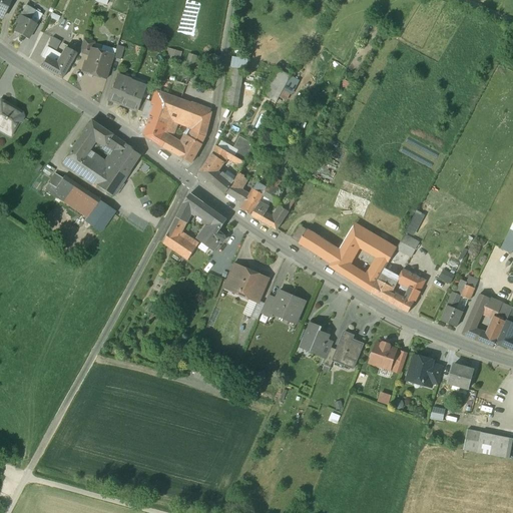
[(9,0),(0,0),(0,17),(2,18),(7,6),(7,5),(9,0)]
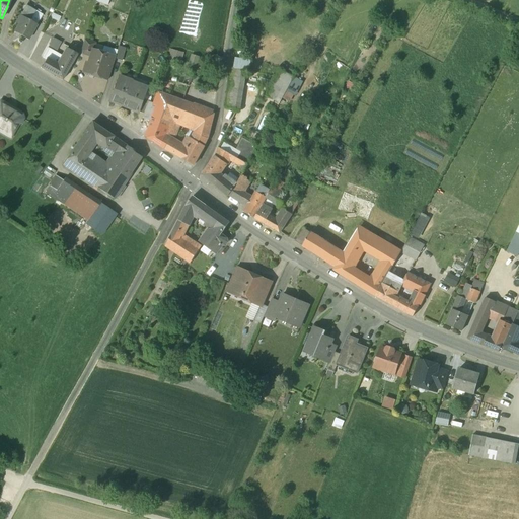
[(26,5),(16,23),(18,24),(14,31),(28,40),(36,25),(34,24),(29,21),(35,10),(26,5)]
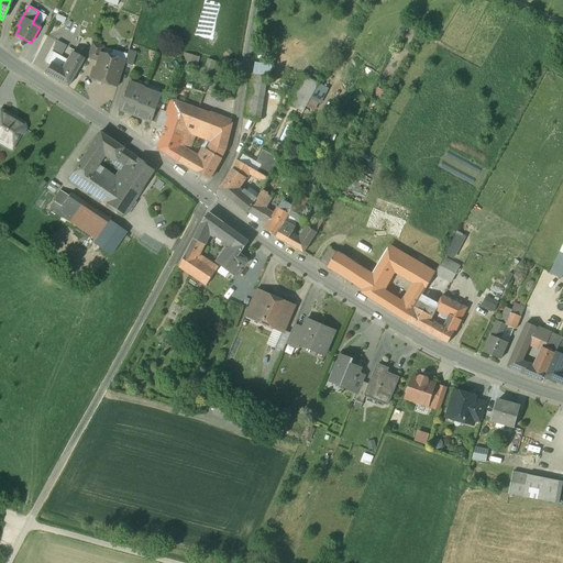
[(44,14),(39,11),(32,23),(37,26),(44,14)]
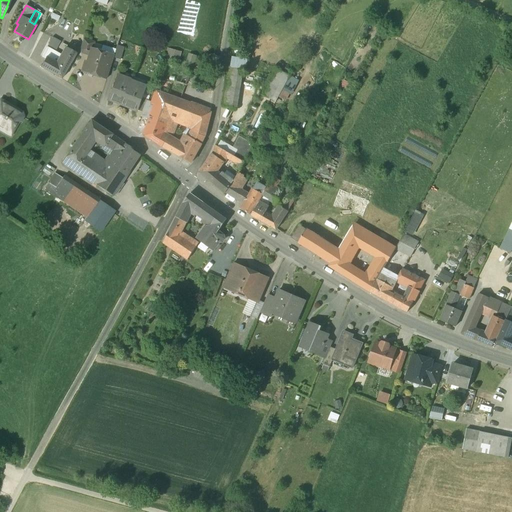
[(60,17),(52,13),(50,18),(58,22),(60,17)]
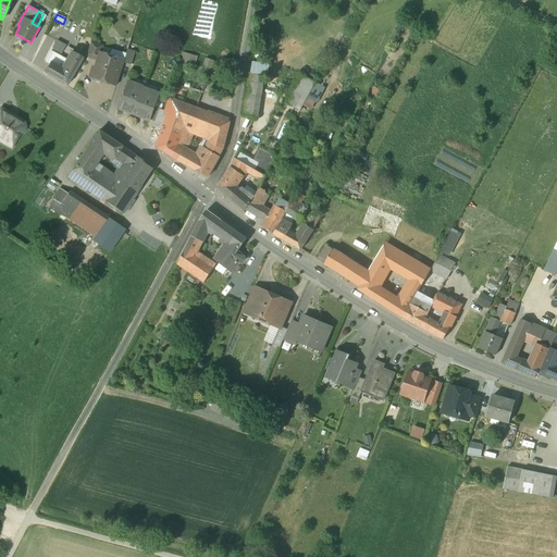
[(57,40),(51,52),(59,57),(65,45),(57,40)]
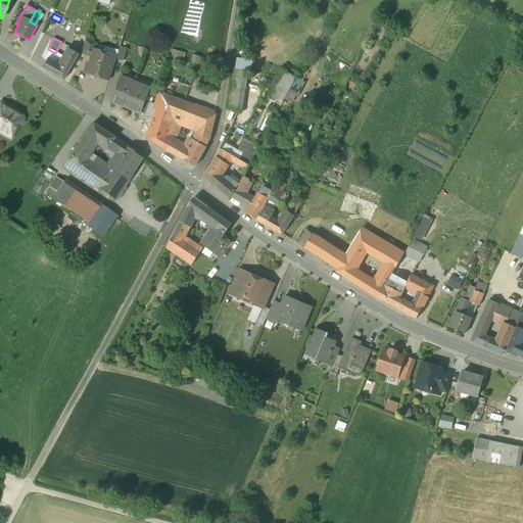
[(96,44),(85,40),(82,50),(83,54),(91,57),(93,50),(94,50),(96,44)]
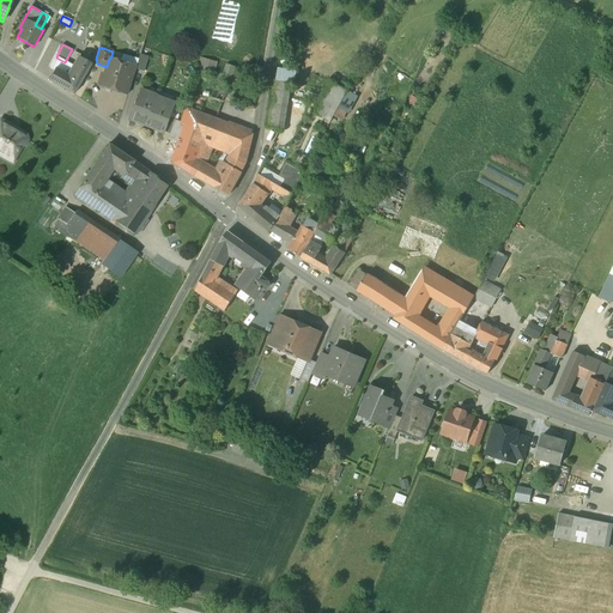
[(147,58),(139,55),(135,70),(144,72),(147,58)]
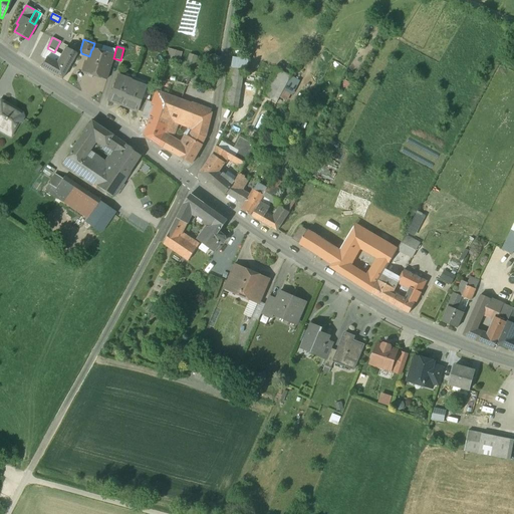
[(54,52),(47,48),(42,57),(45,59),(45,58),(50,60),(54,52)]
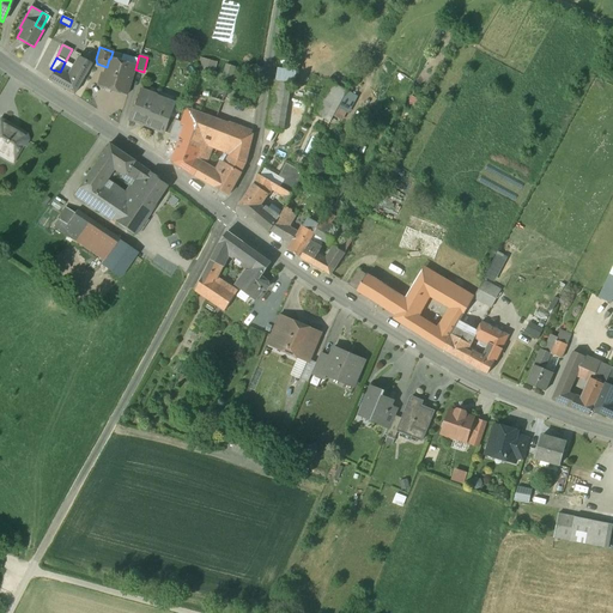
[(65,76),(61,73),(55,85),(73,95),(91,65),(79,58),(70,73),(68,77),(65,76)]
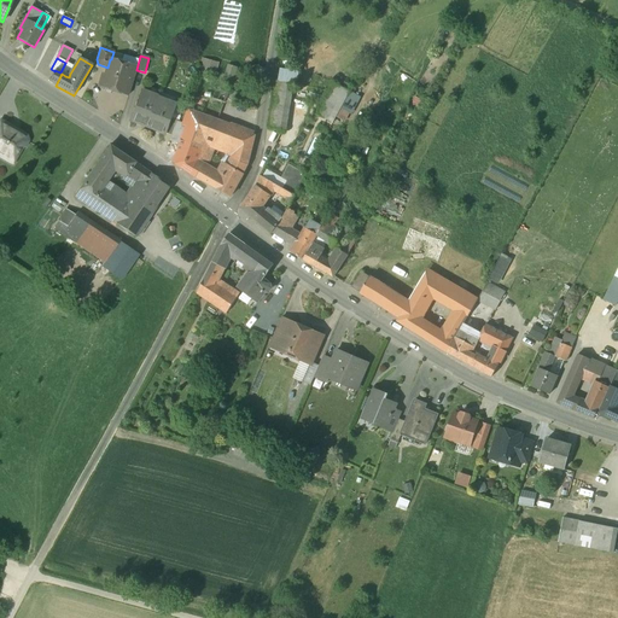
[(200,71),(211,74),(215,75),(219,62),(204,58),(200,71)]
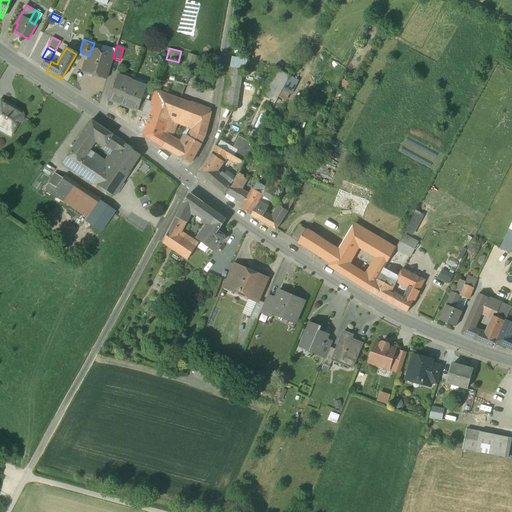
[(92,49),(91,49),(89,56),(87,61),(84,63),(82,70),(83,72),(86,73),(88,73),(88,72),(92,73),(92,74),(93,75),(101,78),(105,63),(108,54),(92,49)]
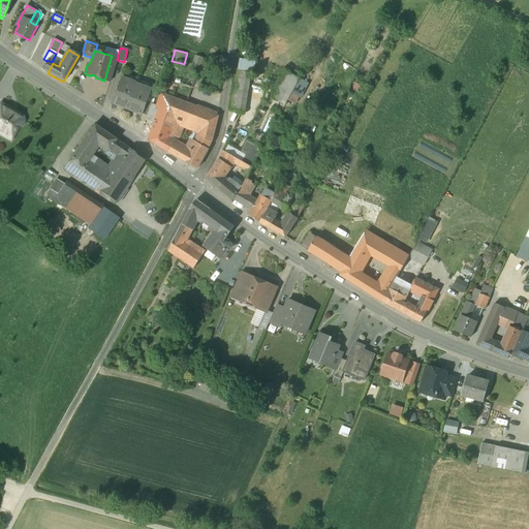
[(204,59),(195,56),(192,67),(200,70),(204,59)]
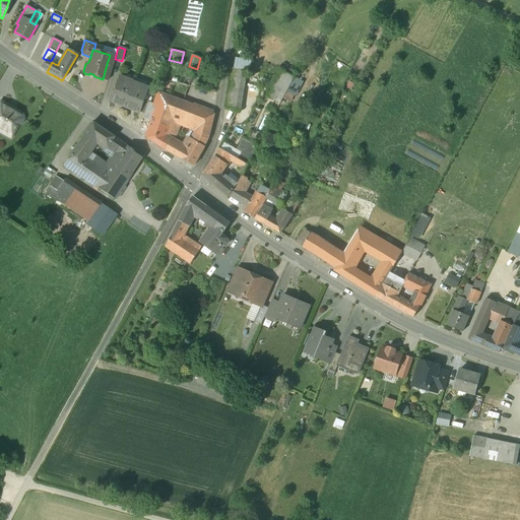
[(46,60),(42,68),(47,72),(52,62),(51,61),(46,59),(46,60)]
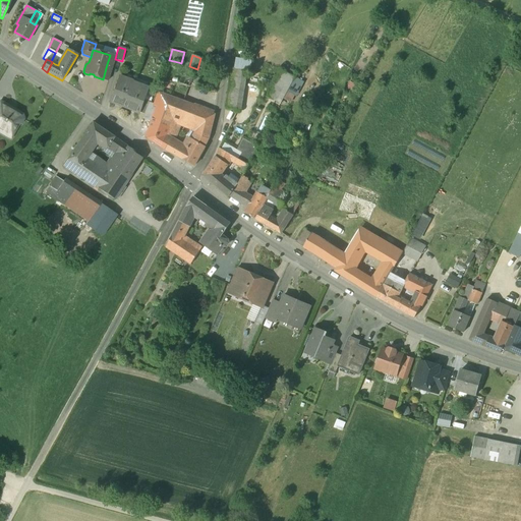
[(113,66),(107,64),(103,79),(108,80),(113,66)]
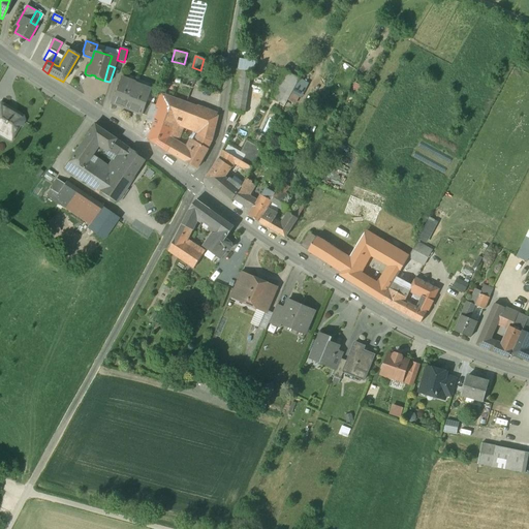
[(250,70),(236,69),(230,111),(244,112),(250,70)]
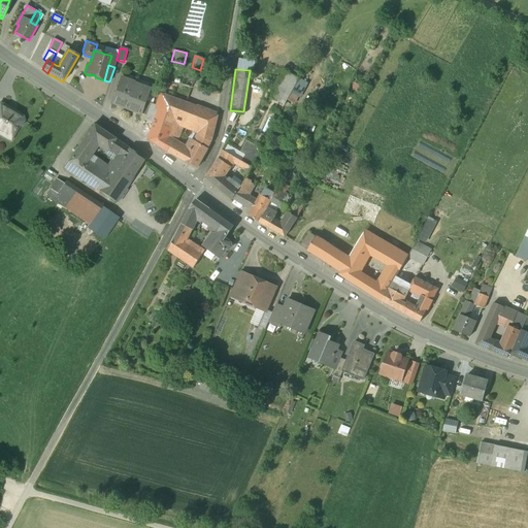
[(299,78),(285,70),(270,97),(285,105),(299,78)]
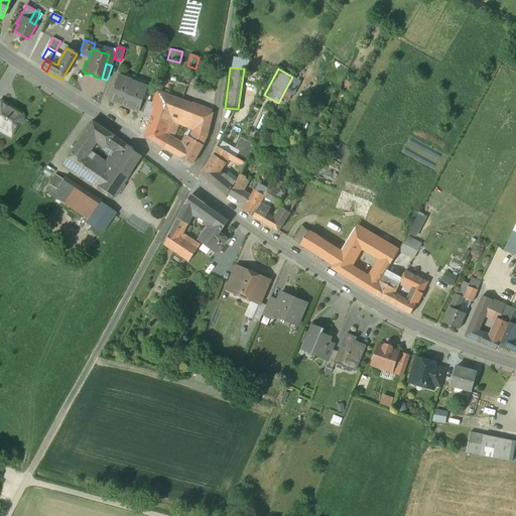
[(147,89),(118,78),(110,102),(138,112),(139,111),(143,99),(147,89)]
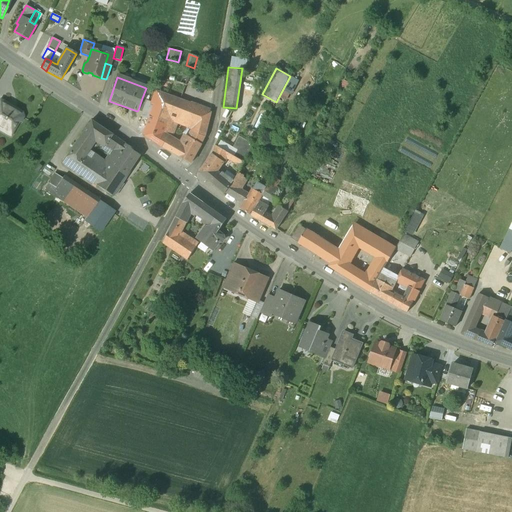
[(152,89),(147,100),(147,101),(155,104),(173,110),(179,112),(185,114),(191,104),(152,89)]
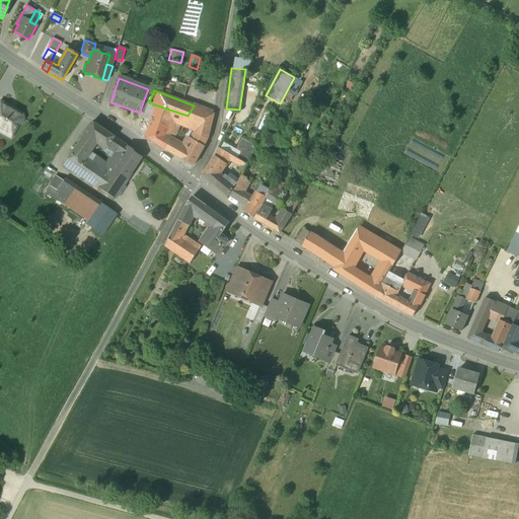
[(149,101),(144,99),(140,112),(145,114),(149,102),(149,101)]
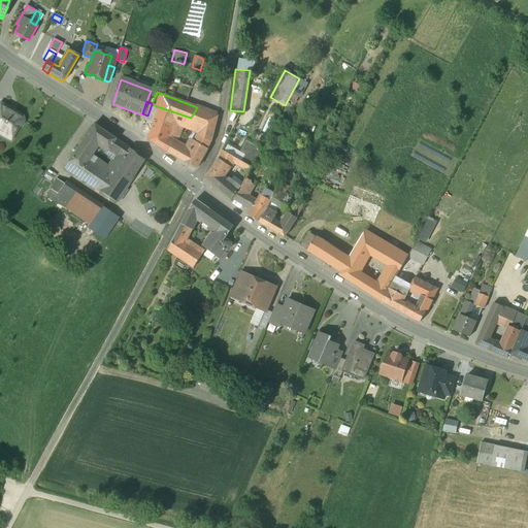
[(146,120),(154,123),(160,107),(152,104),(147,116),(146,120)]
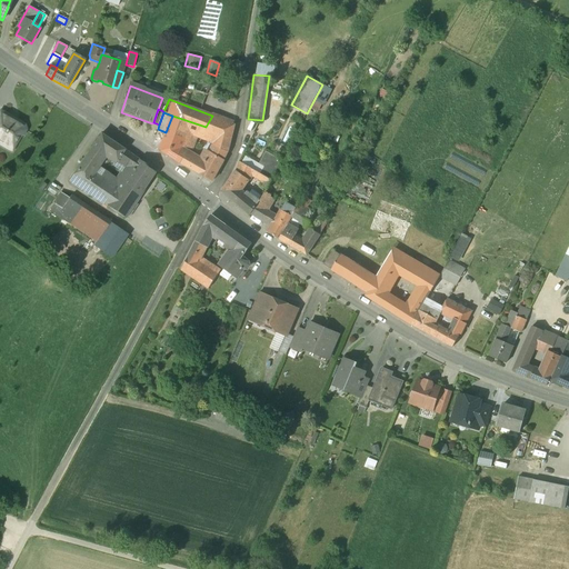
[(10,119),(1,113),(0,115),(0,138),(13,146),(20,135),(22,133),(25,130),(23,127),(20,125),(18,126),(9,120),(10,119)]
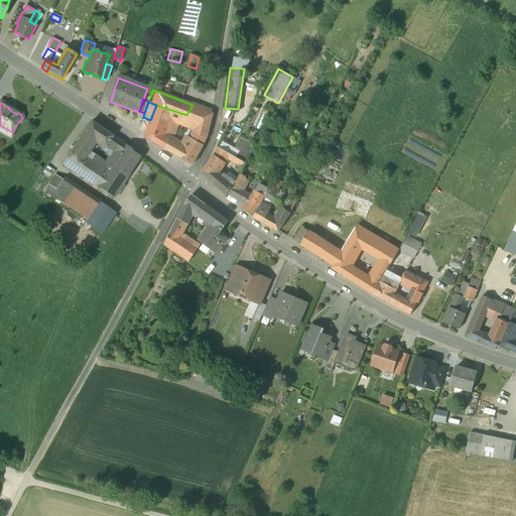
[(174,111),(156,105),(150,120),(145,136),(164,148),(164,137),(171,118),(174,111)]
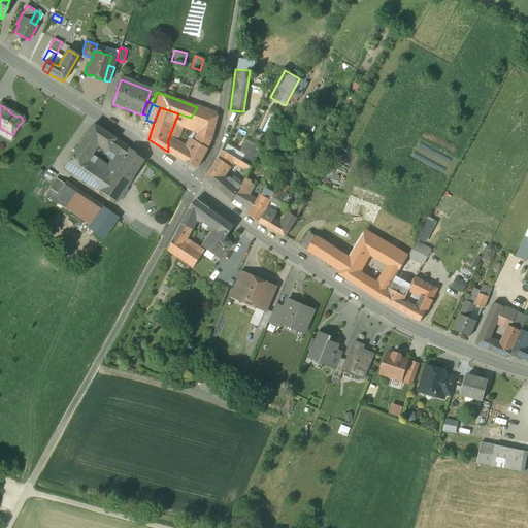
[(218,114),(197,107),(191,118),(185,116),(183,123),(195,128),(194,131),(200,134),(211,139),(218,114)]
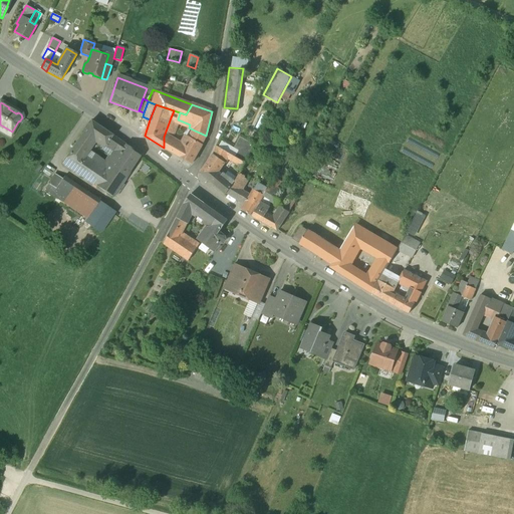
[(180,112),(174,110),(171,117),(178,119),(180,112)]
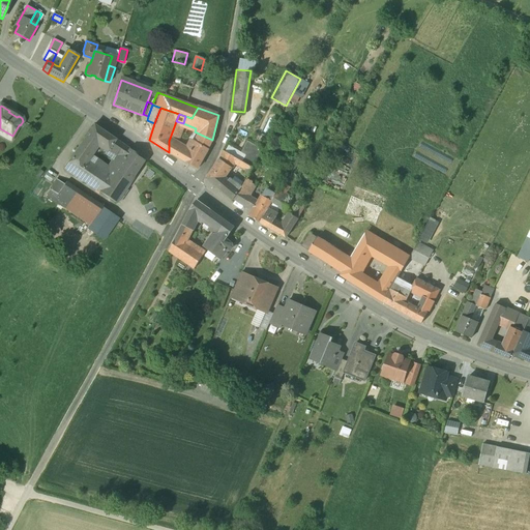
[(114,140),(93,125),(76,152),(85,158),(95,143),(98,143),(108,149),(114,140)]
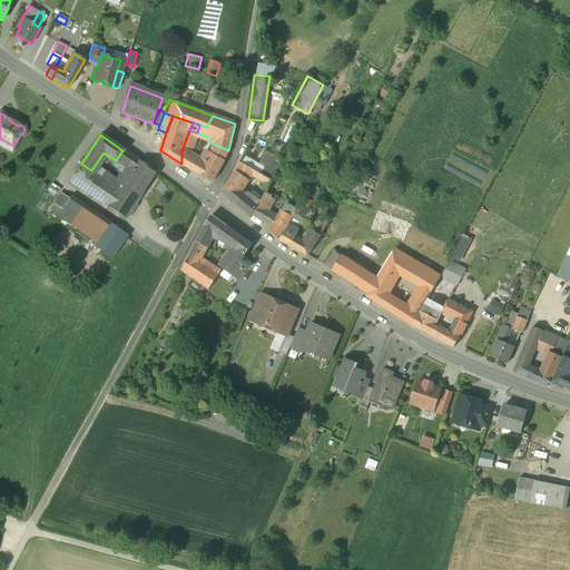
[(249,143),(241,164),(255,172),(264,177),(259,184),(261,185),(251,203),(256,206),(266,188),(266,189),(272,180),(282,161),(249,143)]
